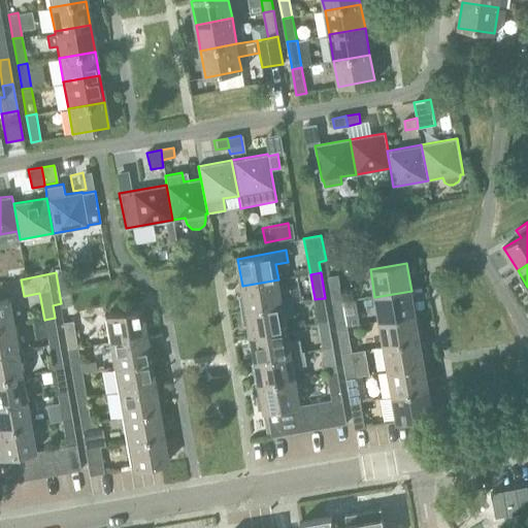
[(302,274),(283,276),(285,288),(304,285),(302,274)]
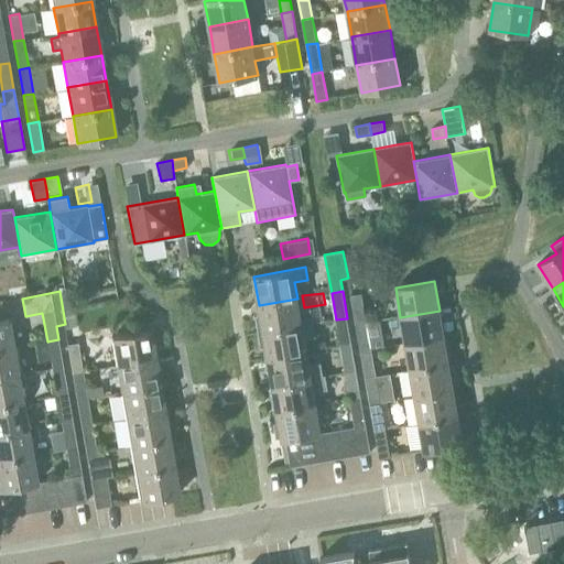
[(356,325),(367,323),(361,293),(350,295),(356,325)]
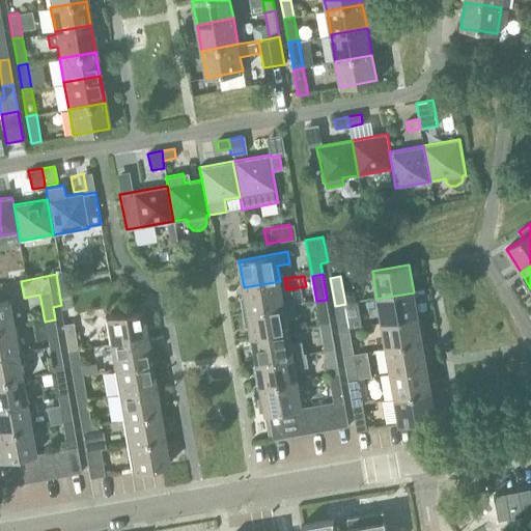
[(245,298),(241,299),(243,313),(296,305),(294,292),(282,294),(280,281),(244,287),(245,298)]
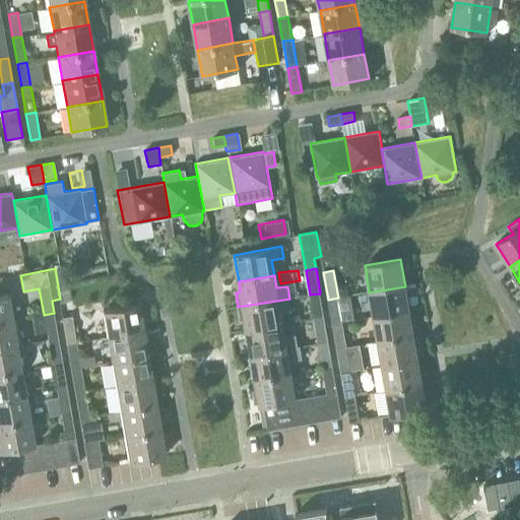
[(374,317),(409,311),(405,286),(369,293),(374,317)]
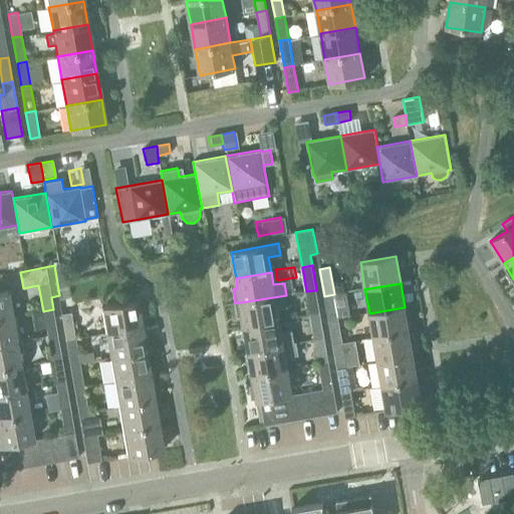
[(0,318),(12,316),(8,290),(0,291),(0,318)]
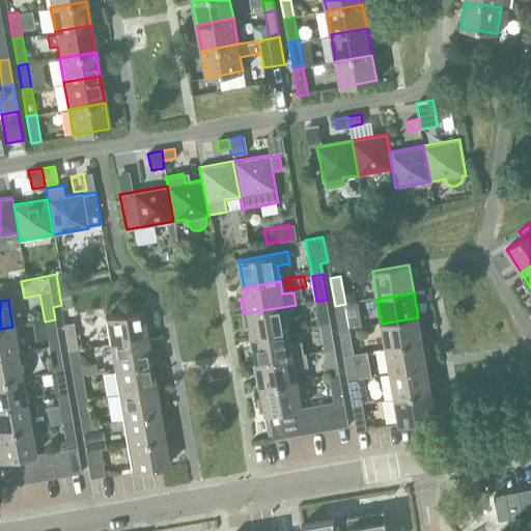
[(320,328),(331,326),(327,300),(316,301),(320,328)]
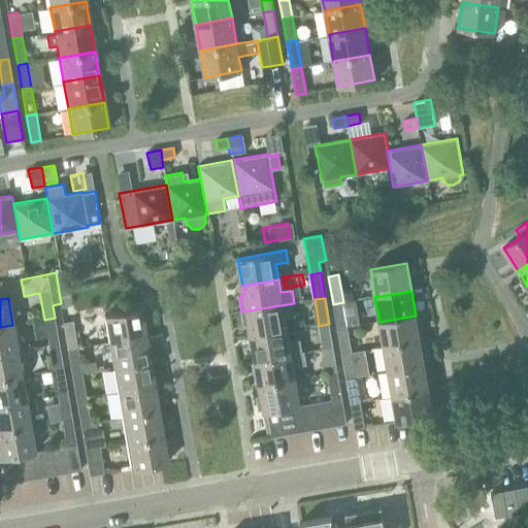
[(337,330),(348,328),(343,302),(333,304),(337,330)]
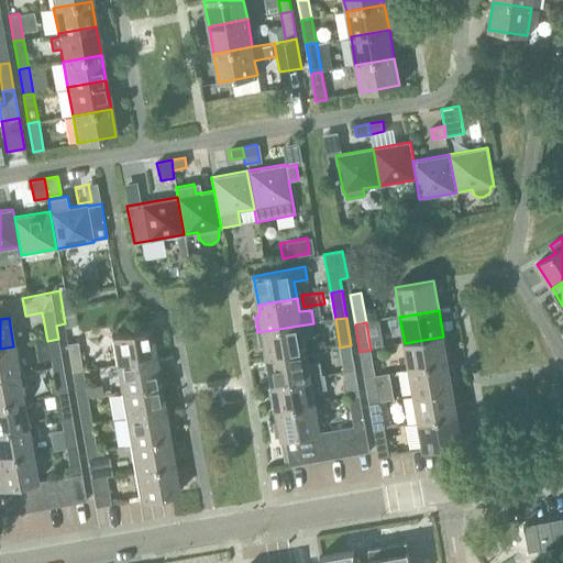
[(313,323),(257,332),(261,350),(266,349),(267,359),(306,353),(305,341),(317,339),(313,323)]
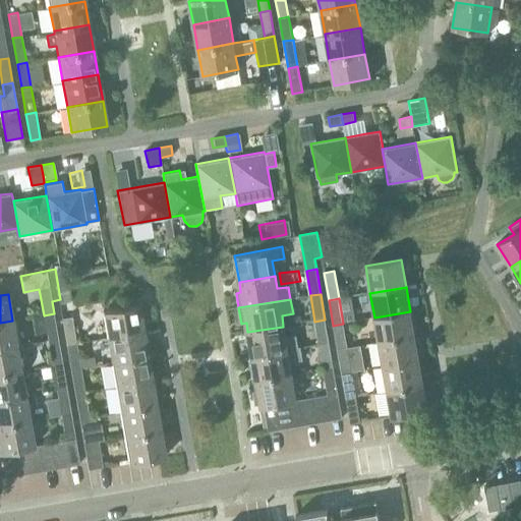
[(107,336),(143,330),(138,304),(103,311),(107,336)]
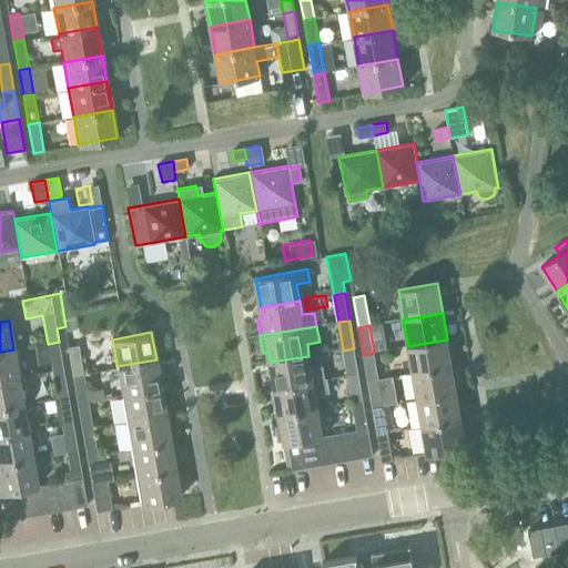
[(413,373),(452,366),(447,340),(408,346),(413,373)]
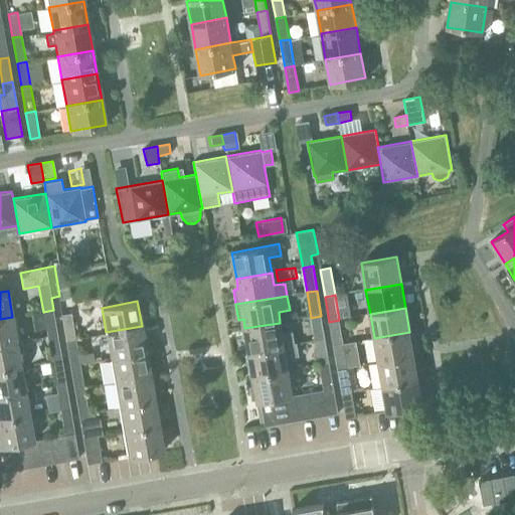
[(47,336),(57,335),(53,310),(43,312),(47,336)]
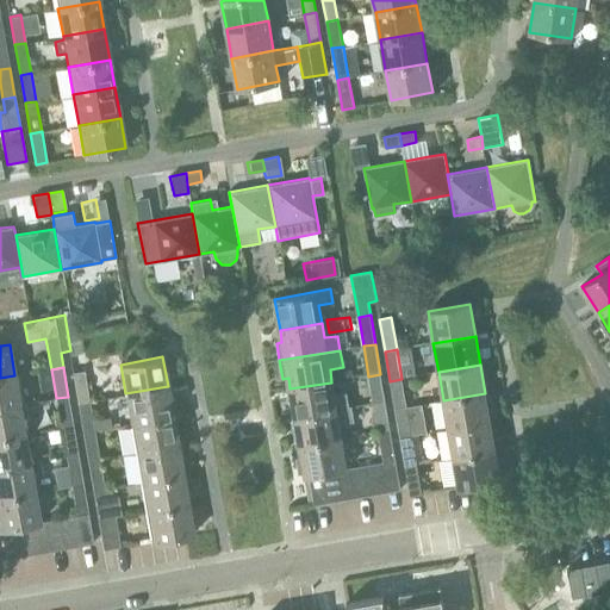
[(78,402),(89,400),(83,371),(73,373),(78,402)]
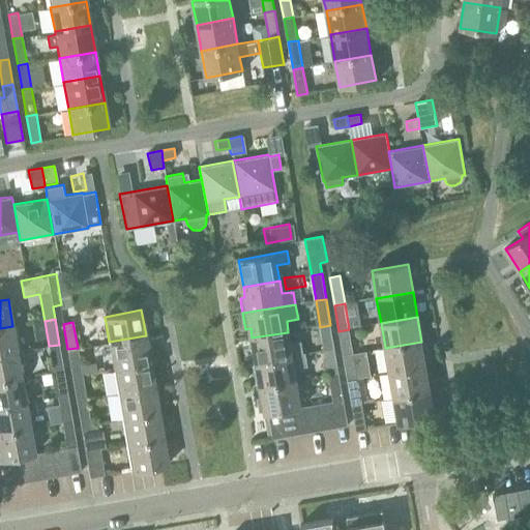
[(324,351),(334,350),(330,325),(320,327),(324,351)]
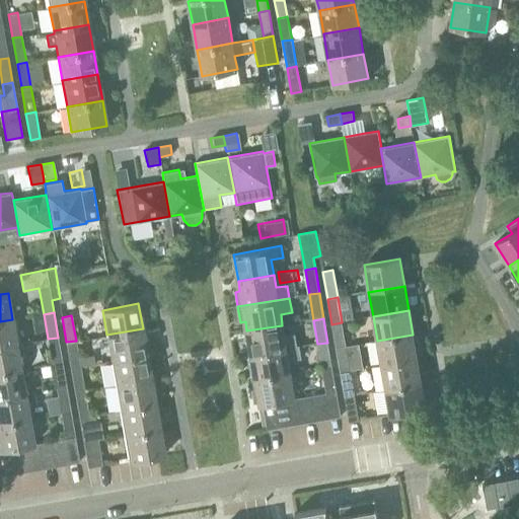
[(0,347),(16,345),(12,319),(0,321),(0,347)]
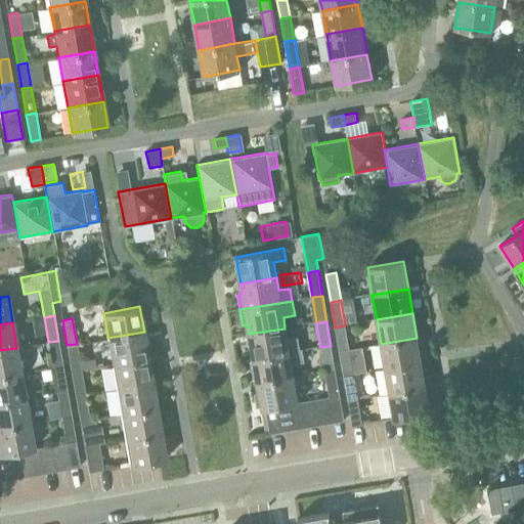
[(339,352),(349,350),(345,325),(335,328),(339,352)]
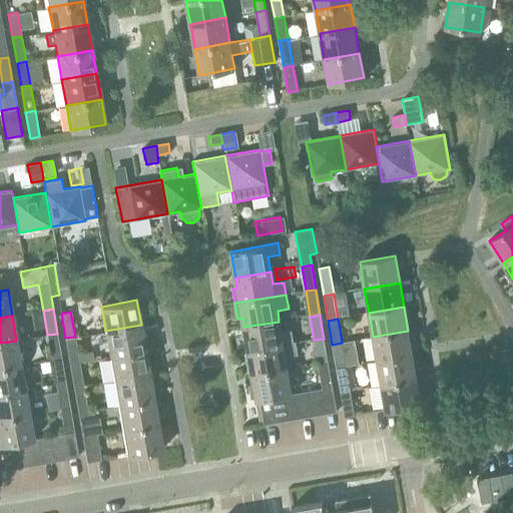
[(279,322),(243,327),(247,351),(284,345),(295,344),(293,331),(281,333),(279,322)]
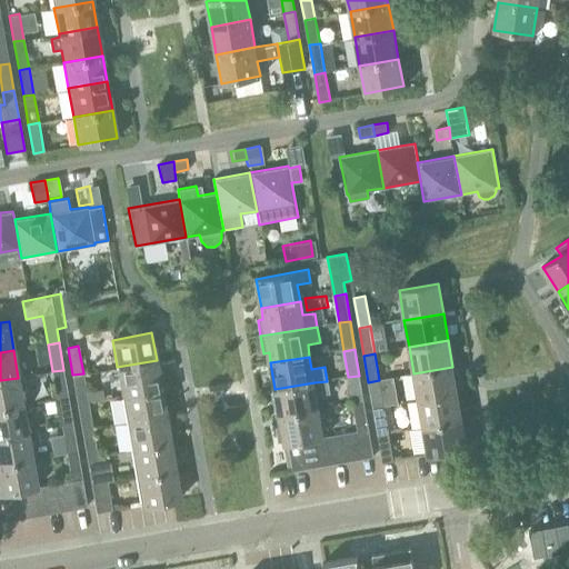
[(122,395),(161,387),(157,360),(117,367),(122,395)]
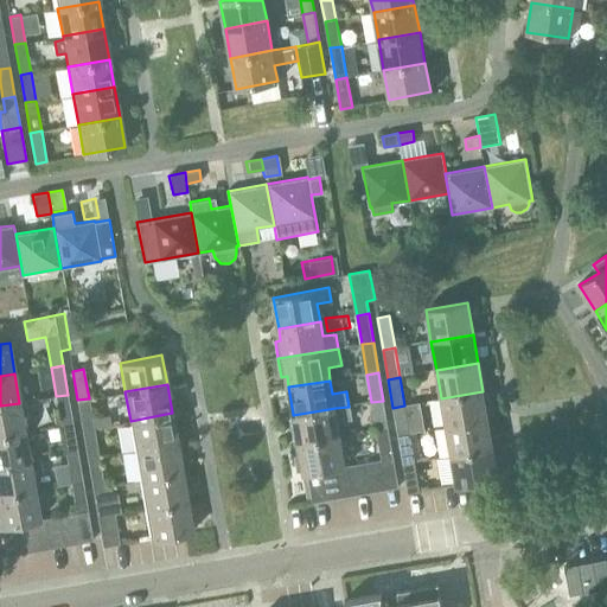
[(446,427),(487,420),(483,391),(441,398),(446,427)]
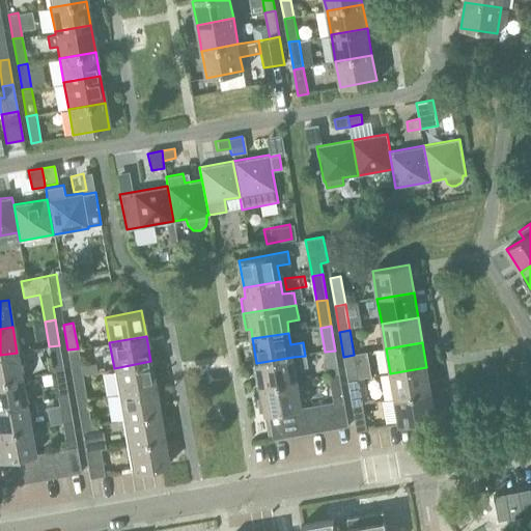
[(53,371),(63,369),(59,345),(49,346),(53,371)]
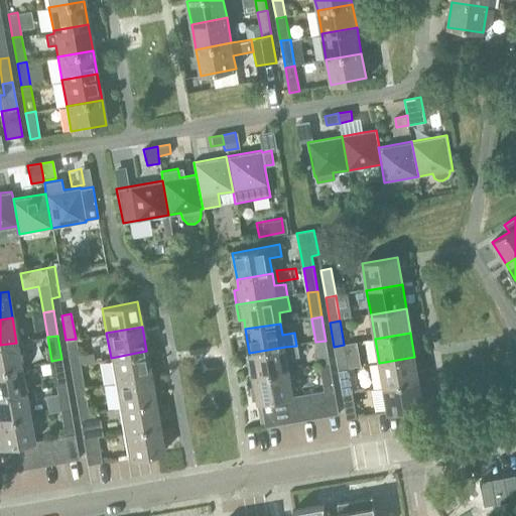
[(70,364),(80,363),(76,339),(66,340),(70,364)]
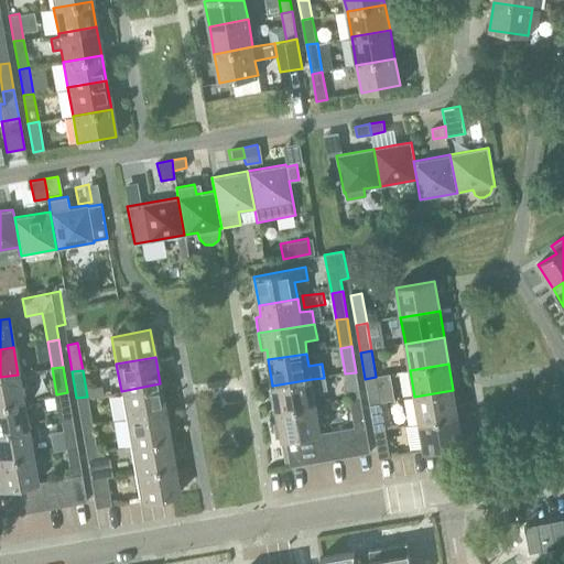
[(356,372),(345,373),(349,400),(360,398),(356,372)]
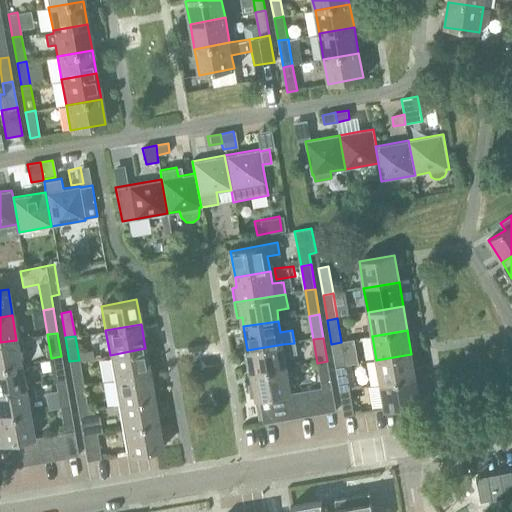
[(16,340),(0,342),(0,366),(21,363),(19,351),(23,351),(21,339),(16,340)]
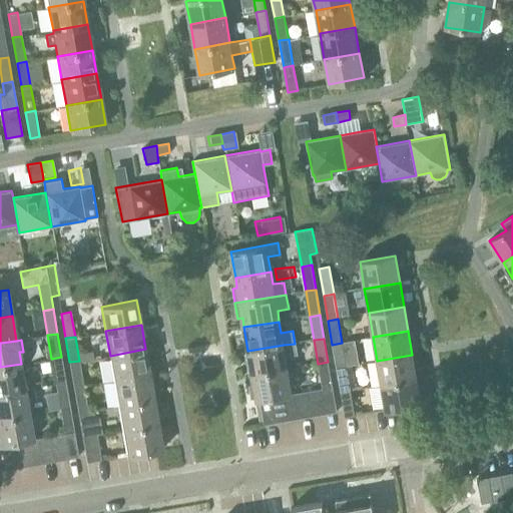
[(284,345),(247,351),(251,374),(288,369),(286,357),(299,355),(297,343),(295,344),(284,345)]
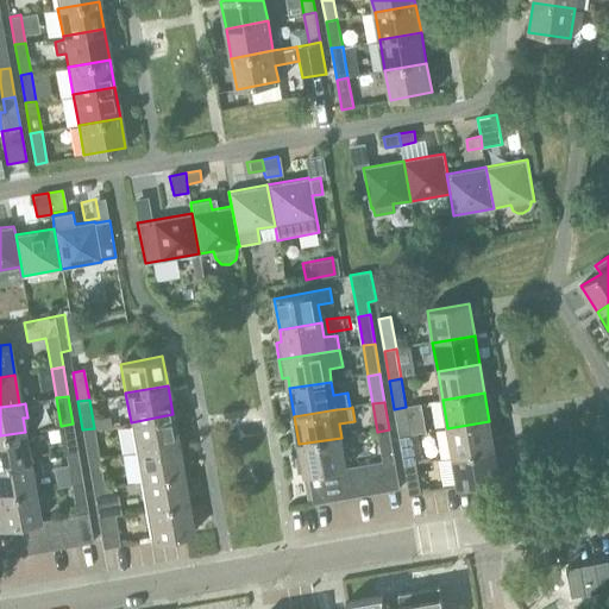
[(400,437),(410,435),(406,407),(394,409),(400,437)]
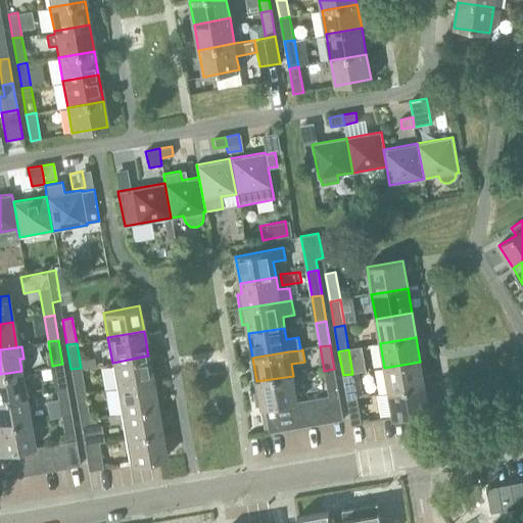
[(116,388),(152,382),(148,355),(112,363),(116,388)]
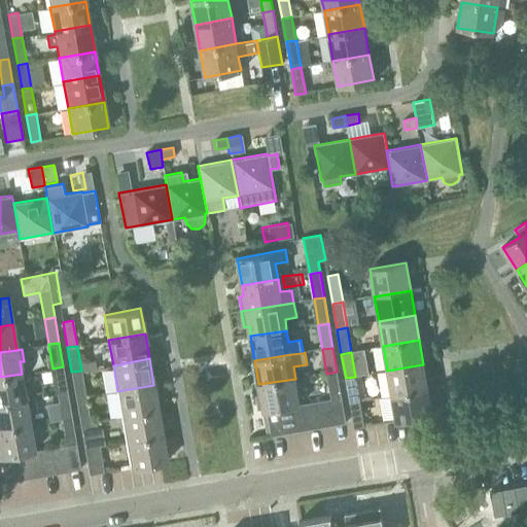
[(392,397),(428,391),(423,364),(387,371),(392,397)]
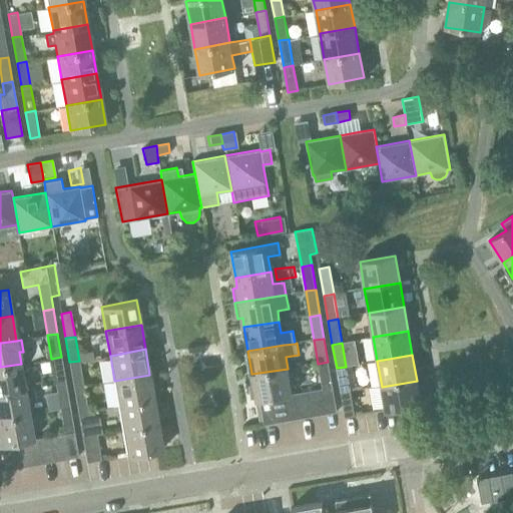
[(55,383),(65,381),(61,357),(51,359),(55,383)]
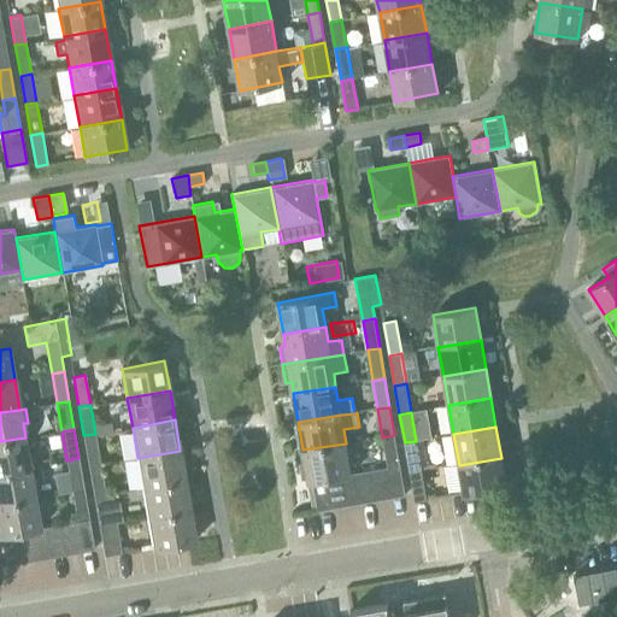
[(88,466),(101,464),(95,434),(83,435),(88,466)]
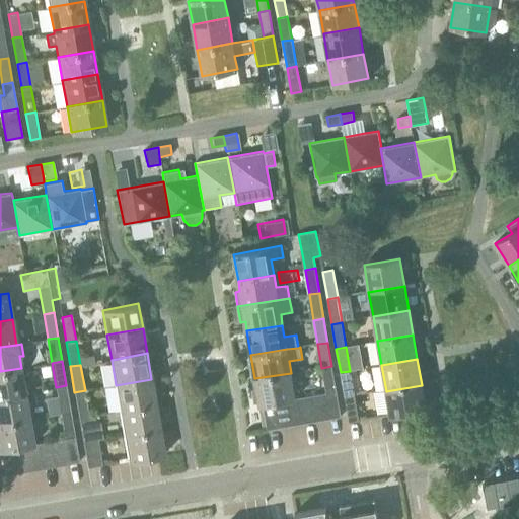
[(326,393),(336,391),(331,366),(321,368),(326,393)]
